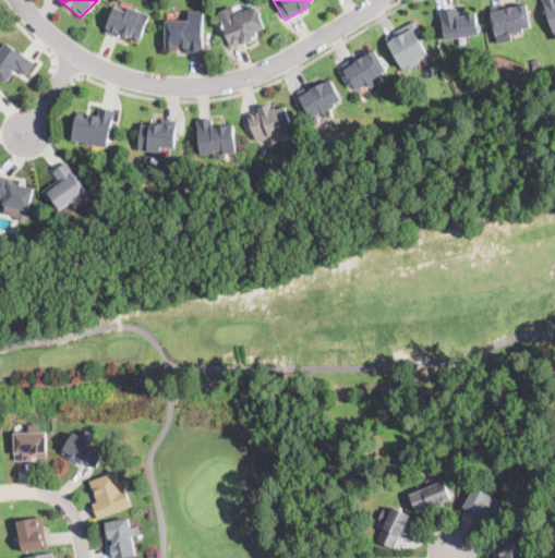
[(554,0),(554,31),(551,33),(540,0),(554,0)]
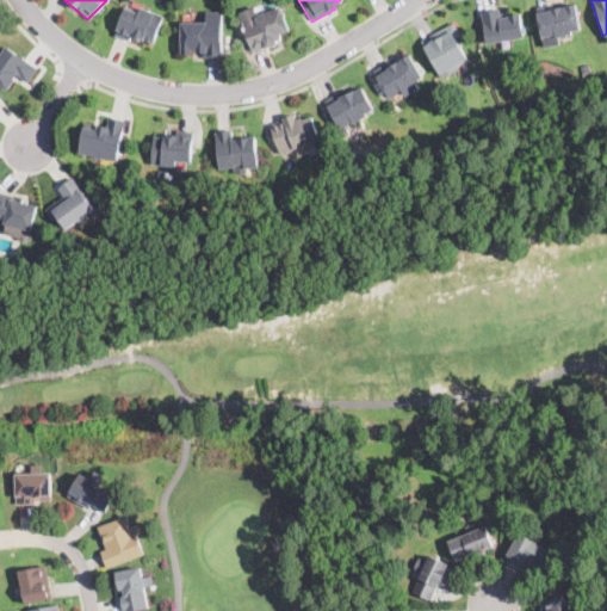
[(571,2),(578,28),(578,29),(569,31),(570,34),(539,42),(532,14),(546,10),(546,8),(558,5),(558,7),(561,7),(561,6),(571,2)]
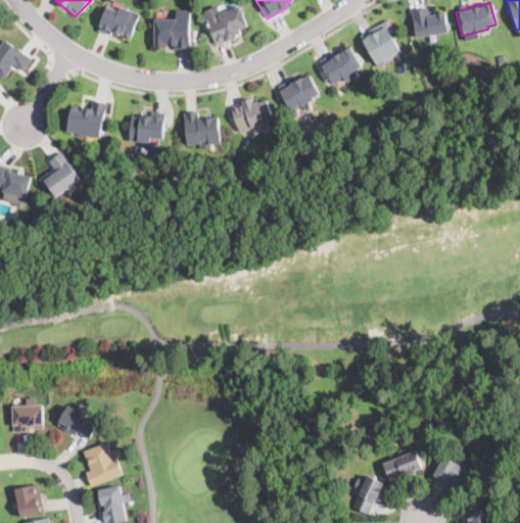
[(238,5),(243,17),(246,27),(238,30),(239,31),(233,33),(235,37),(224,40),(213,45),(200,12),(216,6),(219,13),(238,5)]
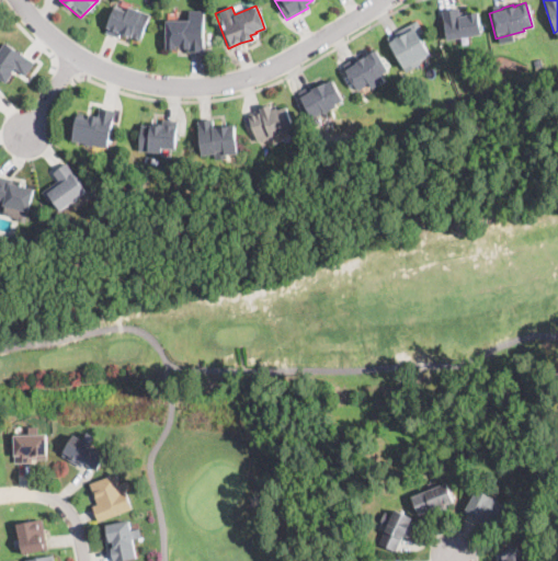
[(139,11),(148,14),(138,41),(118,33),(116,37),(104,33),(102,33),(112,7),(125,11),(126,7),(139,11)]
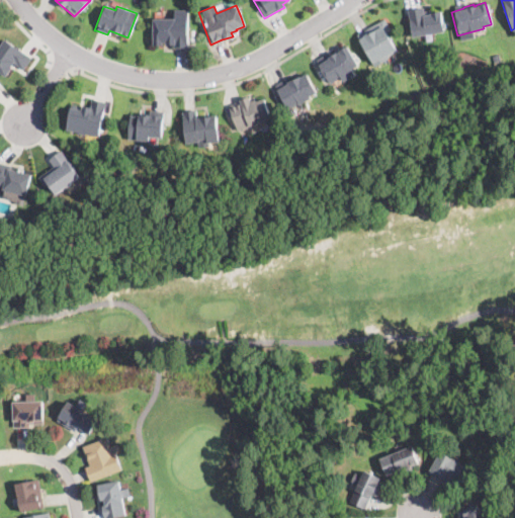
[(421,7),(422,15),(428,14),(428,13),(438,11),(442,31),(411,37),(406,10),(421,7)]
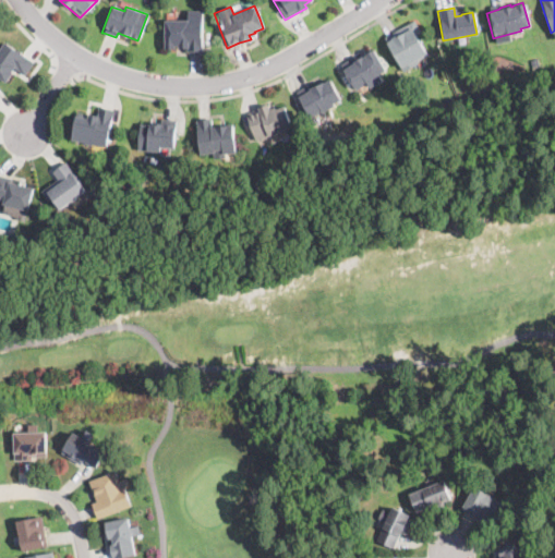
[(201,41),(201,49),(201,51),(186,51),(185,51),(185,48),(164,49),(164,21),(185,20),(185,11),(201,11),(201,41)]
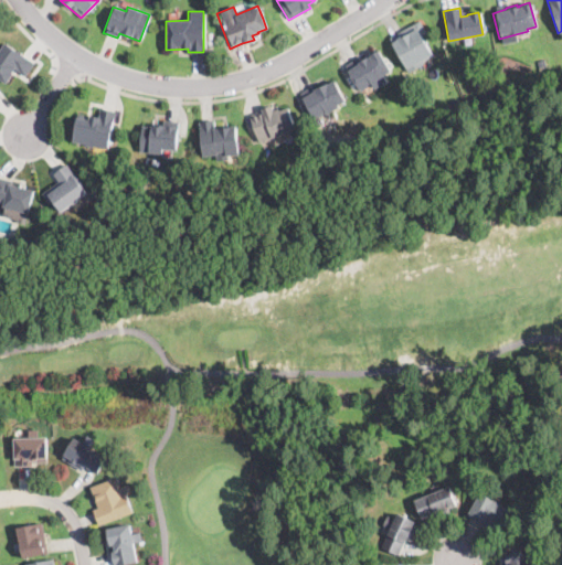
[(420,39),(421,40),(423,39),(424,41),(423,42),(431,55),(420,62),(421,64),(406,73),(386,38),(419,21),(424,32),(417,35),(420,39)]
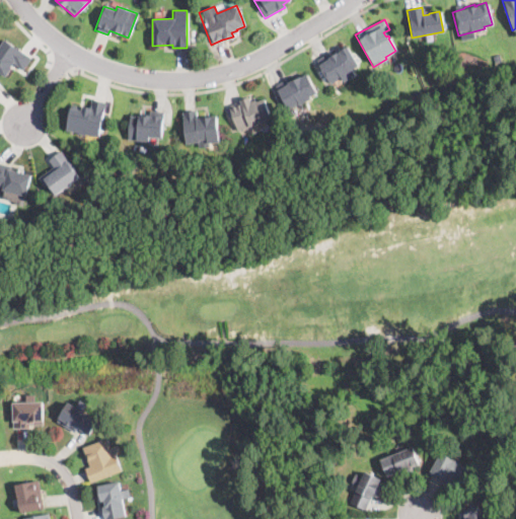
[(12,46),(19,51),(30,59),(21,70),(13,64),(9,68),(11,69),(5,77),(0,73),(0,44),(3,40),(12,46)]
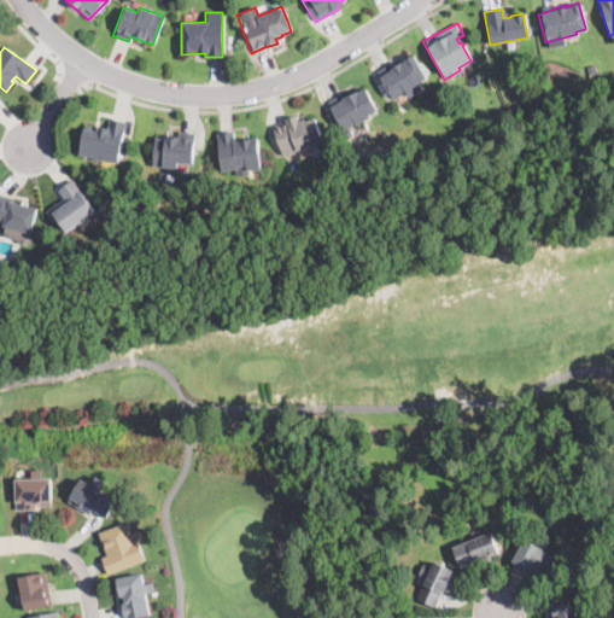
[(416,63),(420,68),(426,77),(417,82),(421,88),(407,98),(403,93),(391,100),(378,77),(390,69),(398,63),(399,63),(399,64),(402,62),(402,60),(411,54),(416,63)]
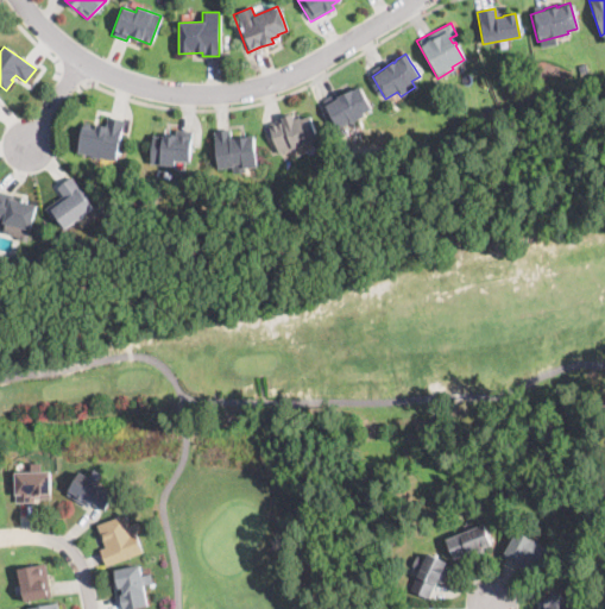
[(586,70),(578,74),(575,67),(583,63),(586,70)]
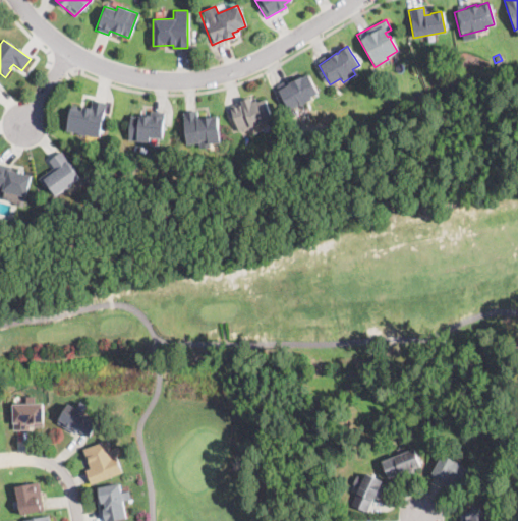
[(306,74),(309,79),(317,93),(309,96),(311,98),(287,112),(276,92),(287,84),(286,83),(289,81),(289,82),(300,75),(301,77),(306,74)]
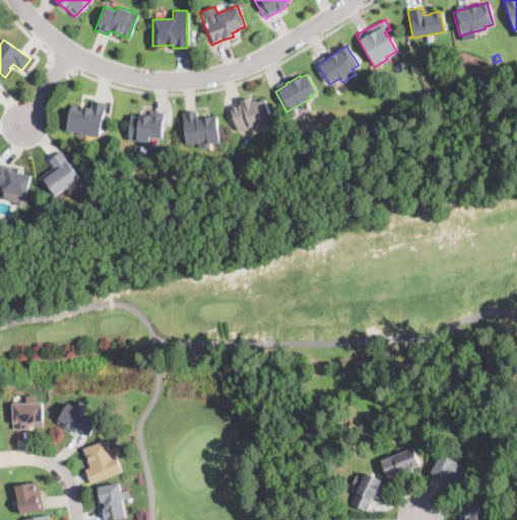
[(422,99),(413,101),(411,93),(419,91),(422,99)]
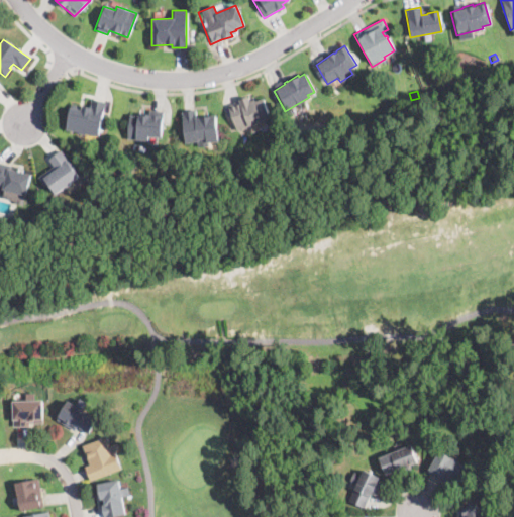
[(247,101),(253,99),(254,101),(262,99),(268,118),(253,123),(253,125),(235,130),(227,107),(238,103),(237,100),(246,97),(247,101)]
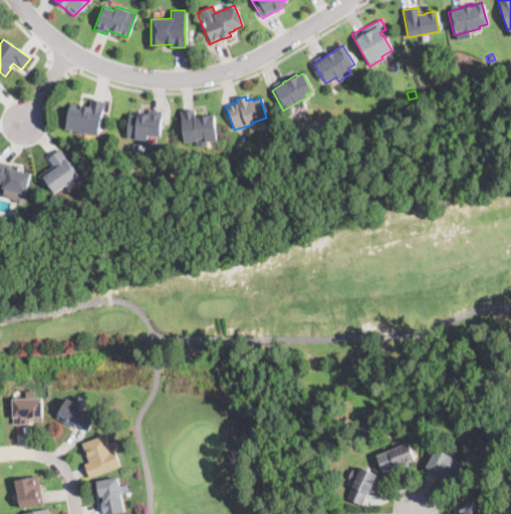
[(103,101),(102,109),(97,136),(83,134),(83,135),(76,134),(76,132),(64,130),(67,113),(68,106),(79,108),(80,104),(88,106),(89,98),(103,101)]
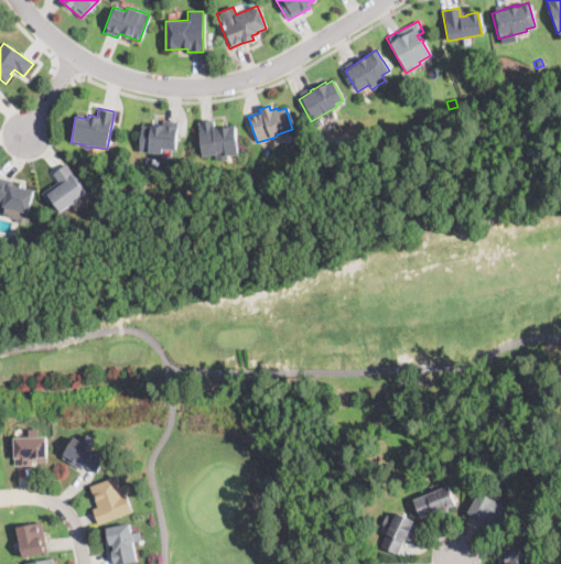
[(177,121),(176,128),(174,151),(158,150),(158,153),(137,151),(137,150),(139,125),(161,127),(161,120),(177,121)]
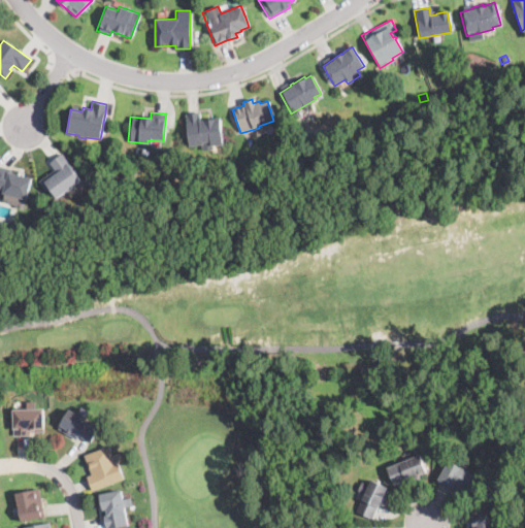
[(198,121),(218,119),(222,143),(210,144),(211,150),(201,151),(200,144),(187,146),(183,114),(197,112),(198,121)]
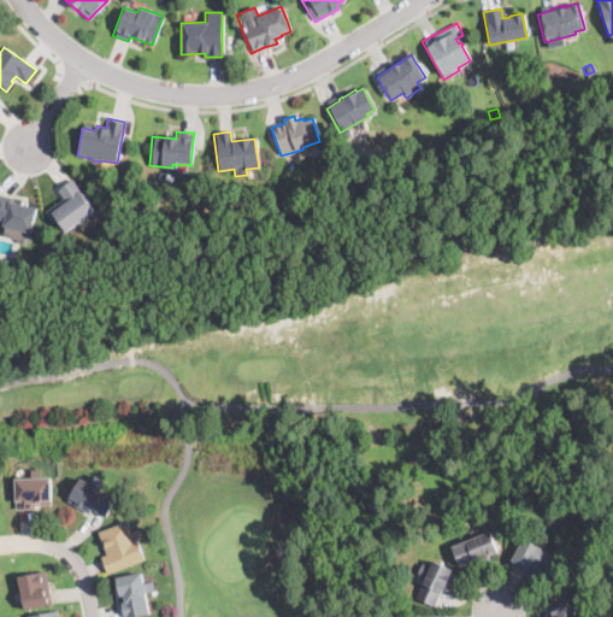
[(82,219),(83,221),(78,224),(78,223),(65,231),(57,219),(53,223),(45,211),(63,198),(58,191),(71,181),(93,211),(82,219)]
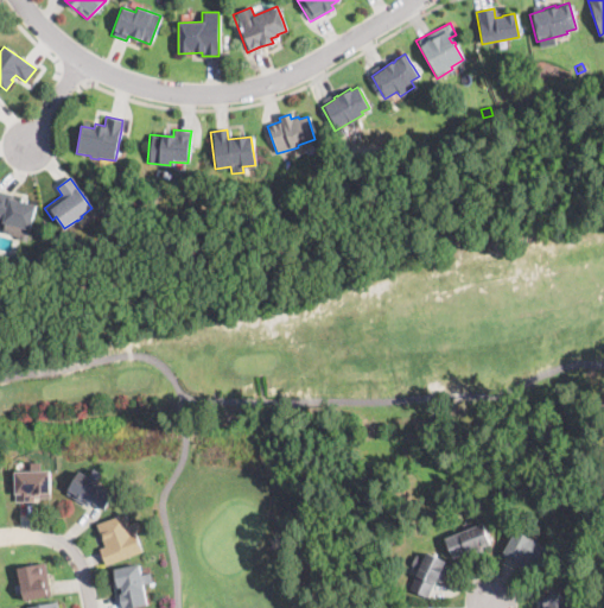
[(125,189),(112,187),(113,178),(126,181),(125,189)]
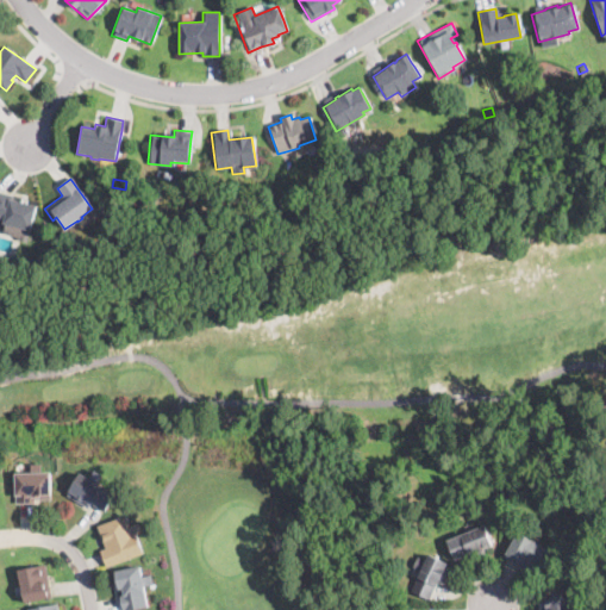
[(143,205),(139,206),(135,195),(144,191),(149,203),(143,205)]
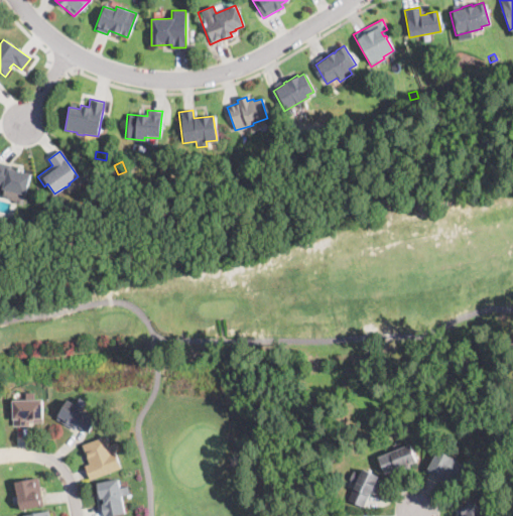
[(27,185),(25,191),(24,195),(0,188),(0,162),(8,164),(7,168),(29,174),(27,185)]
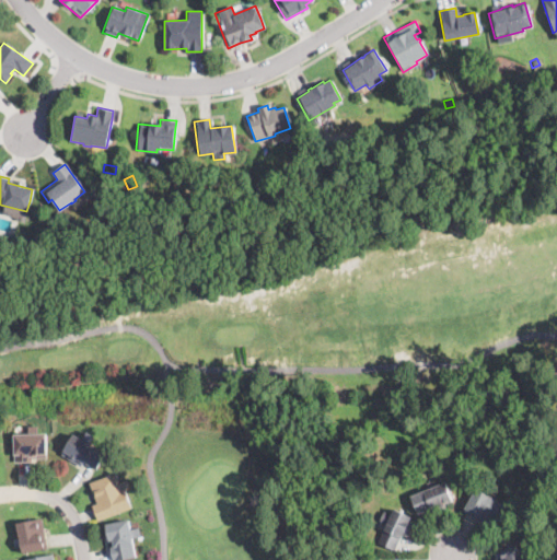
[(122,200),(113,202),(111,194),(119,191),(122,200)]
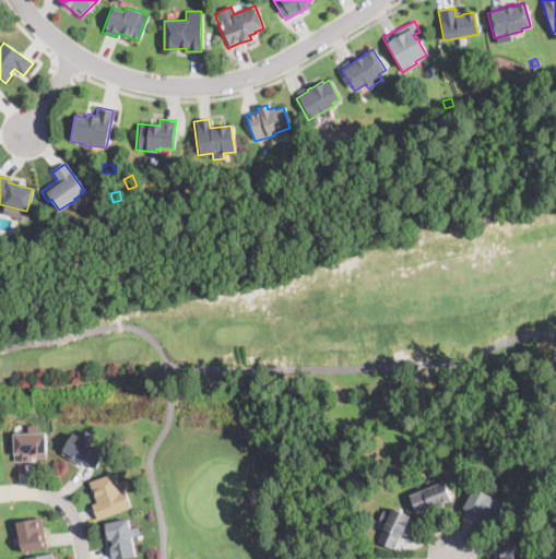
[(91,438),(87,443),(104,453),(95,470),(82,462),(79,466),(59,454),(72,432),(81,438),(84,431),(92,436),(91,438)]
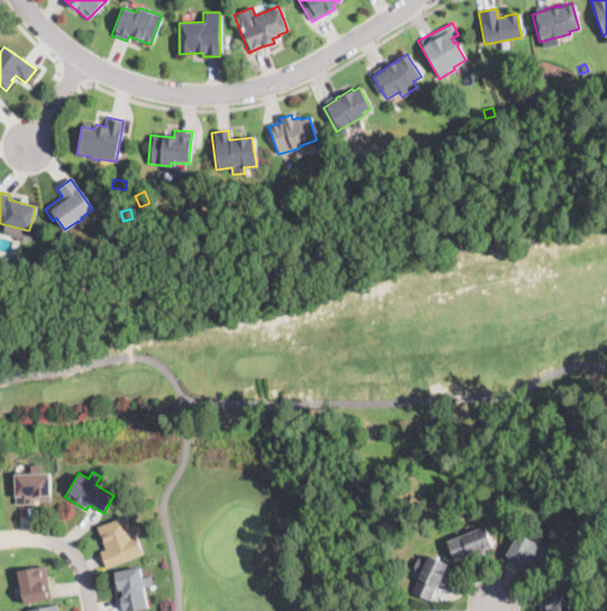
[(16,504),(14,505),(12,475),(48,474),(49,499),(32,500),(32,504),(16,504)]
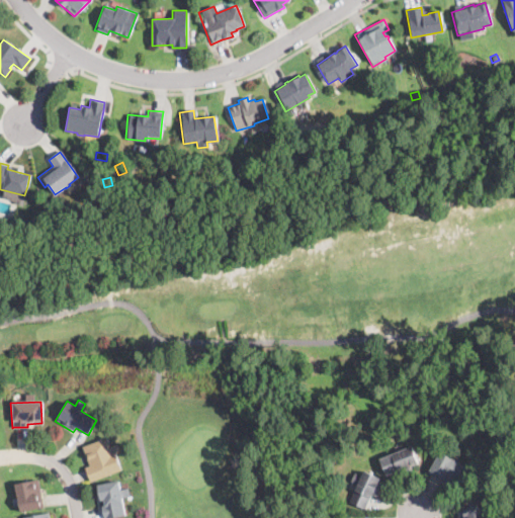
[(109,450),(110,453),(113,452),(119,469),(88,482),(83,467),(88,465),(81,447),(105,438),(109,450)]
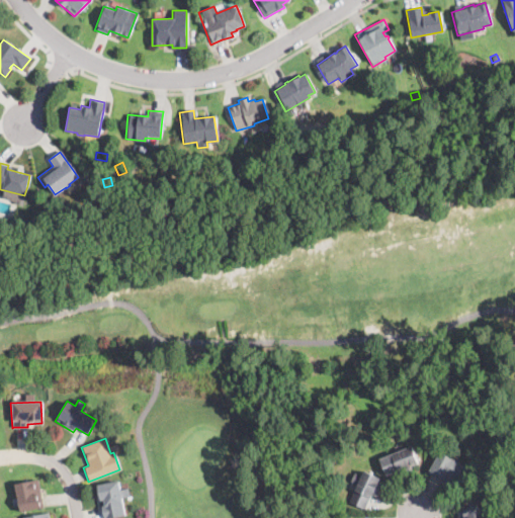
[(410,468),(409,468),(405,470),(404,468),(382,477),(375,459),(410,446),(416,463),(409,466),(410,468)]
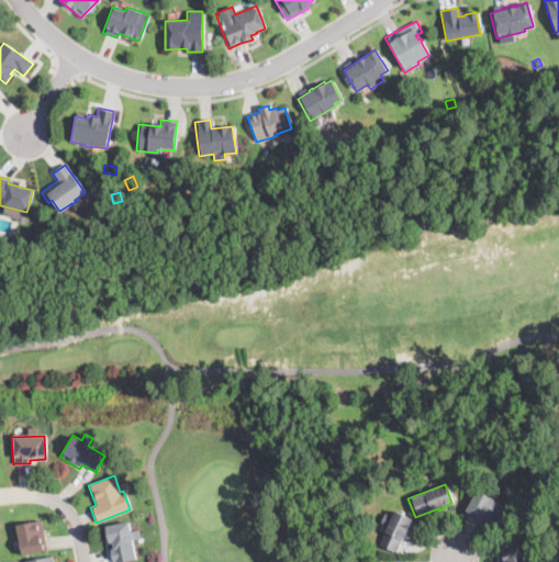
[(495,516),(489,528),(462,514),(476,491),(502,504),(495,516)]
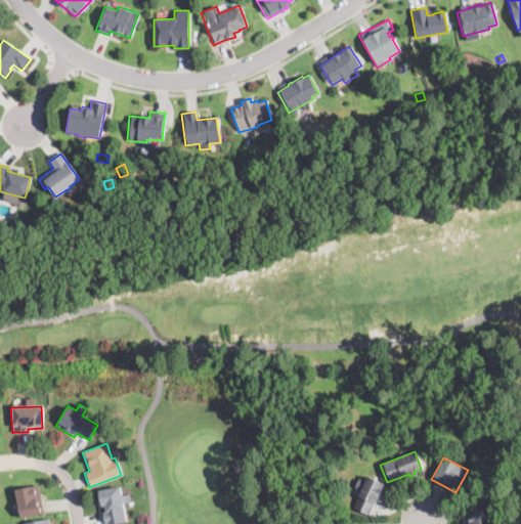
[(379,499),(379,500),(378,501),(374,500),(366,516),(351,509),(357,494),(351,492),(360,473),(382,484),(381,487),(384,489),(379,499)]
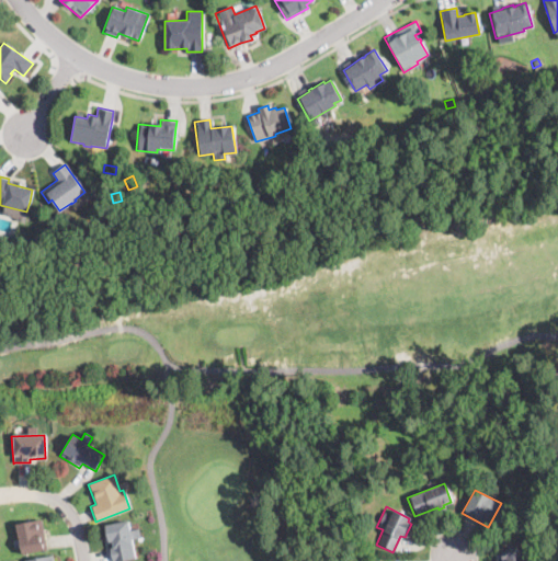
[(126,525),(127,530),(137,528),(138,537),(131,539),(134,558),(117,560),(111,560),(109,548),(112,547),(111,541),(106,542),(103,526),(125,521),(126,525)]
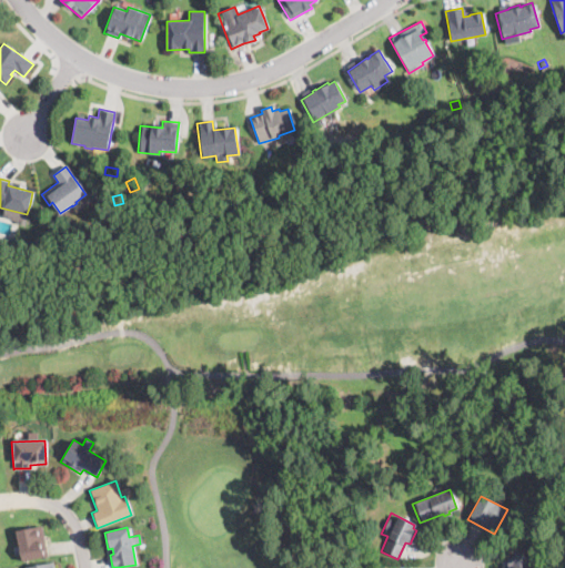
[(20,561),(16,533),(42,528),(47,557),(20,561)]
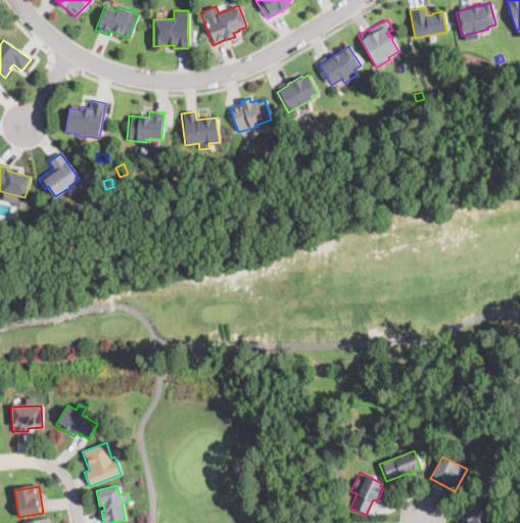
[(485,508),(485,511),(489,510),(490,519),(488,519),(488,522),(461,522),(461,519),(467,518),(466,507),(484,505),(485,508)]
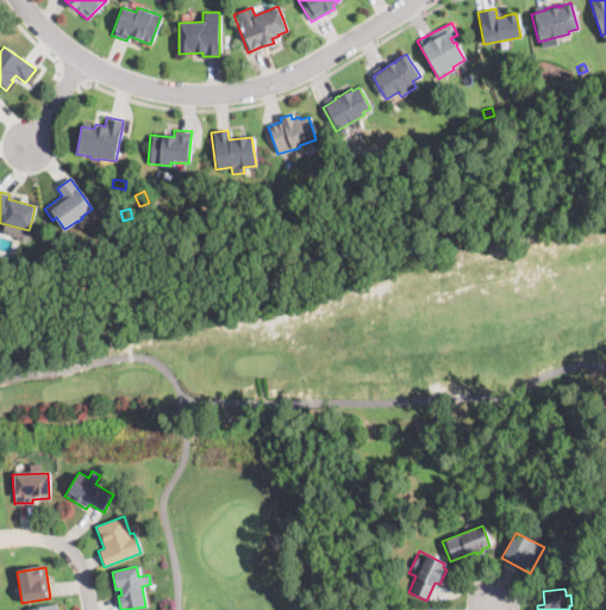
All buildings are outlined.
